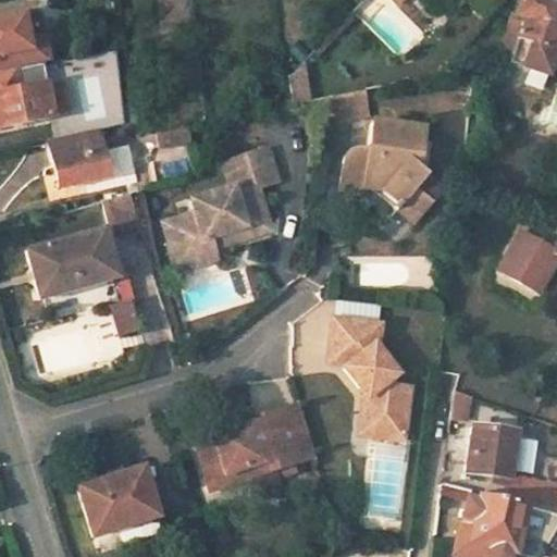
[(522,21),(508,65),(548,77),(556,50),(556,29),(548,27),(556,3),(546,0),(518,0),(511,17),(522,21)]
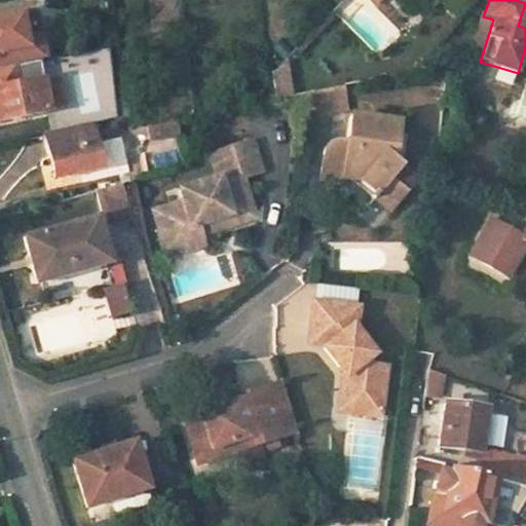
[(0,69),(25,64),(42,61),(37,38),(23,41),(17,15),(0,19),(0,69)]
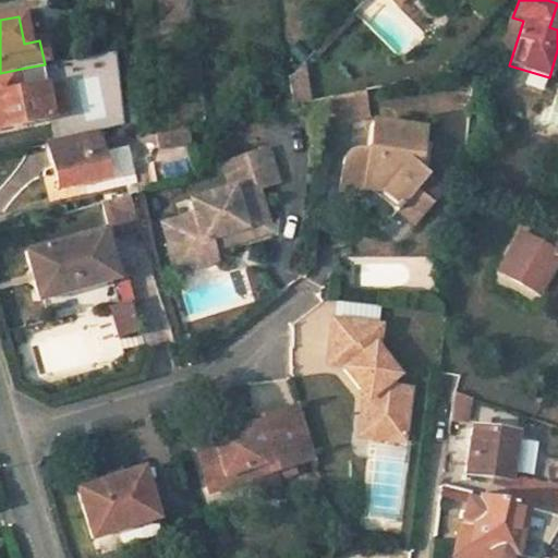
[(287,76),(290,106),(304,104),(299,64),(287,76)]
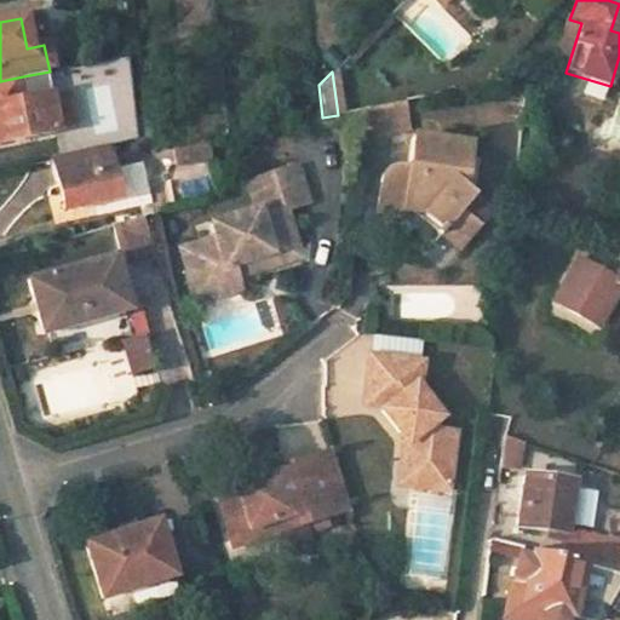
[(0,81),(0,143),(42,135),(29,75),(0,81)]
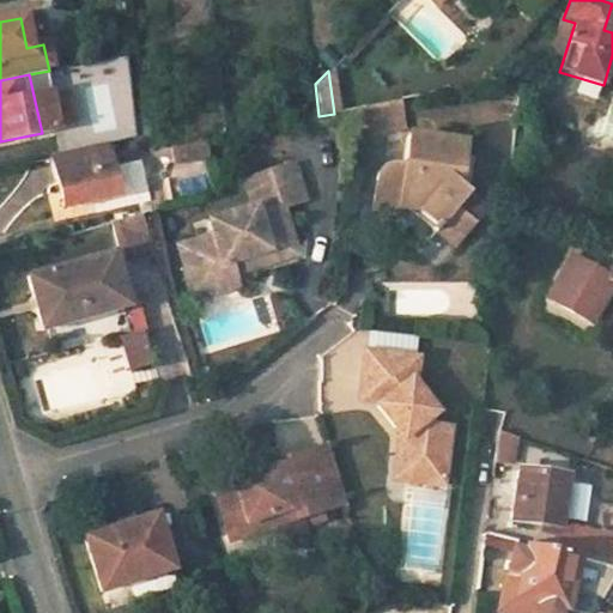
[(135,115),(138,137),(150,134),(147,115),(135,115)]
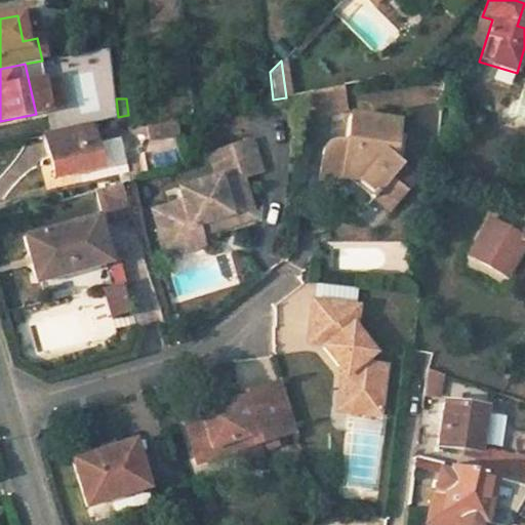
[(344,144),(331,143),(329,144),(327,144),(325,146),(323,147),(322,149),(321,151),(320,153),(318,179),(339,183),(341,179),(349,179),(372,195),(370,198),(387,210),(403,191),(388,177),(398,165),(391,160),(395,124),(347,119),(344,144)]
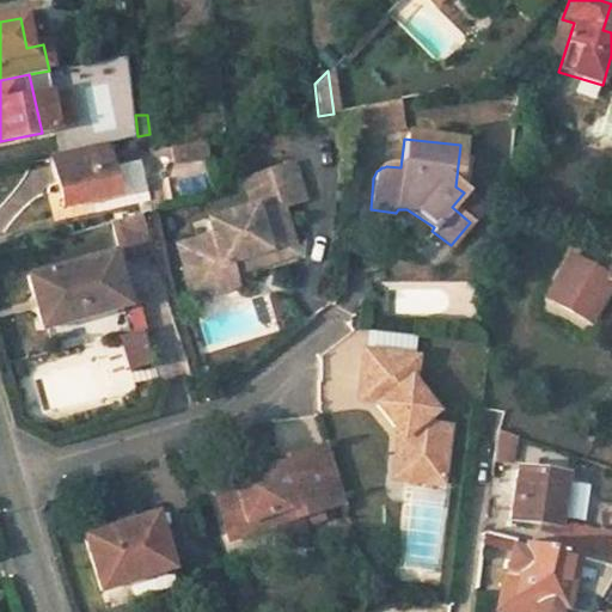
[(191,154),(206,152),(203,140),(170,146),(172,163),(191,159),(191,154)]
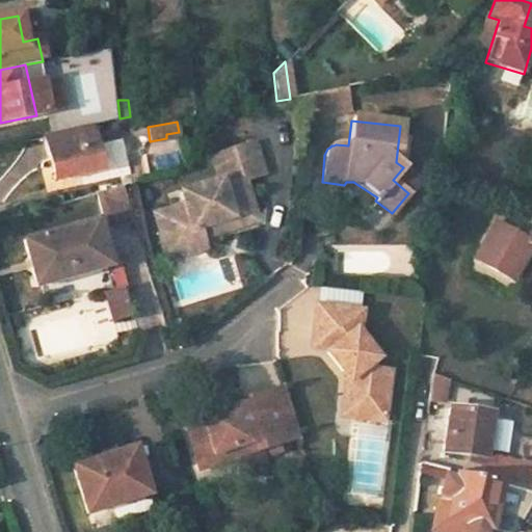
[(90,127),(43,136),(52,179),(99,169),(90,127)]
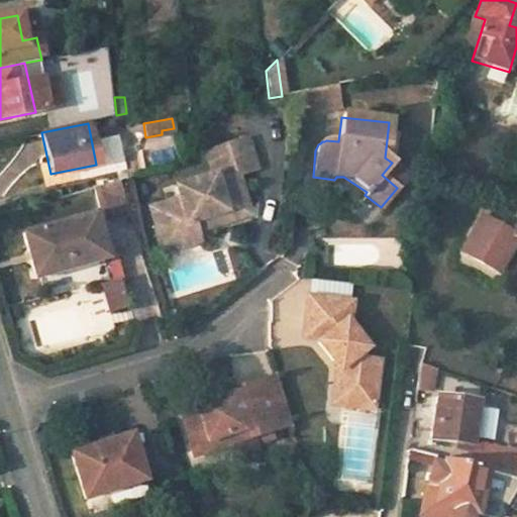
[(207,228),(220,224),(225,213),(244,206),(236,177),(254,171),(244,139),(203,151),(210,175),(172,186),(176,198),(147,206),(153,229),(165,231),(169,249),(197,241),(194,232),(191,223),(204,219),(207,228)]
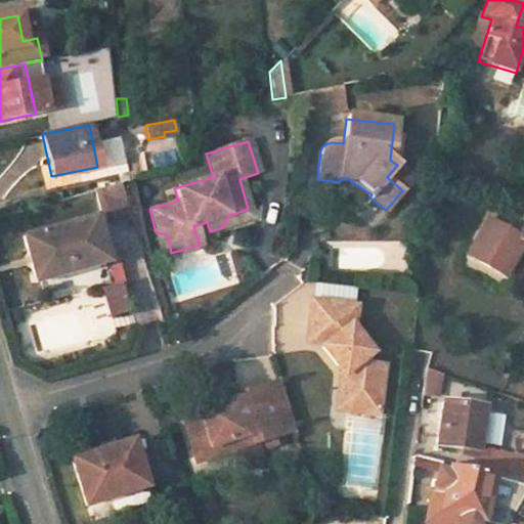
[(117,194),(99,200),(104,217),(122,212),(117,194)]
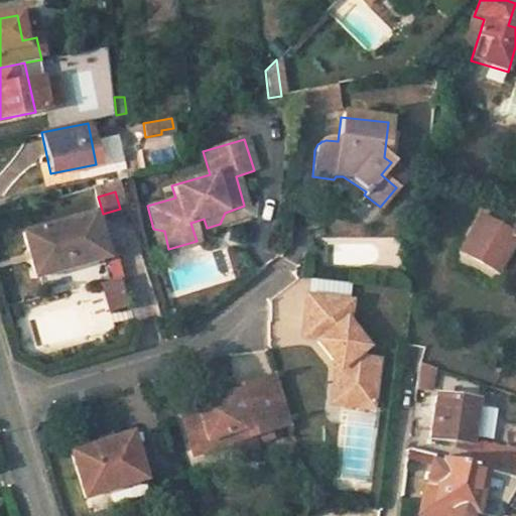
[(360,201),(376,213),(380,207),(364,195),(360,201)]
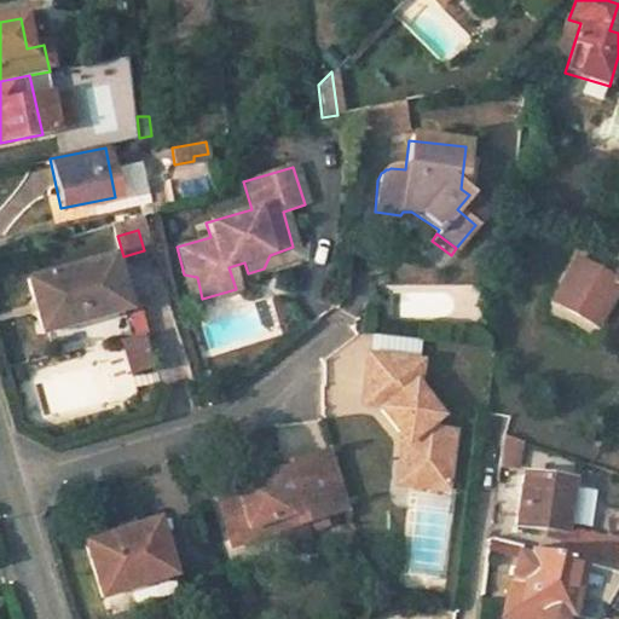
[(264,268),(298,259),(293,247),(270,255),(264,268)]
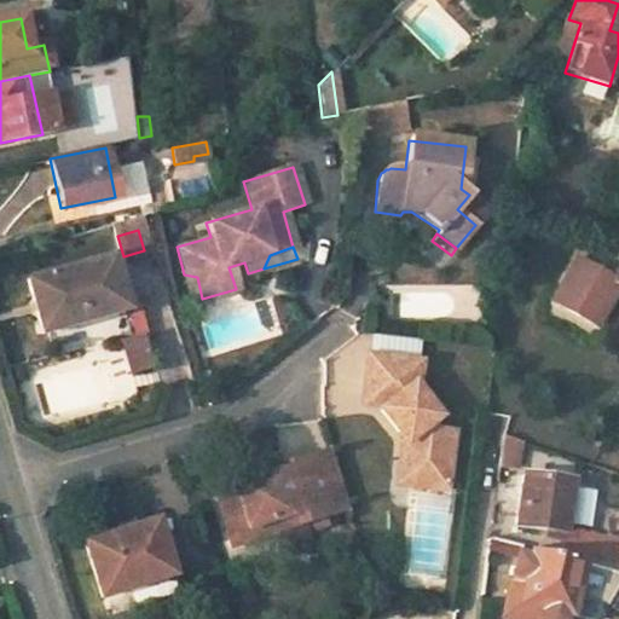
[(618,264),(611,278),(576,256),(550,296),(594,323),(618,283),(618,282),(618,264)]
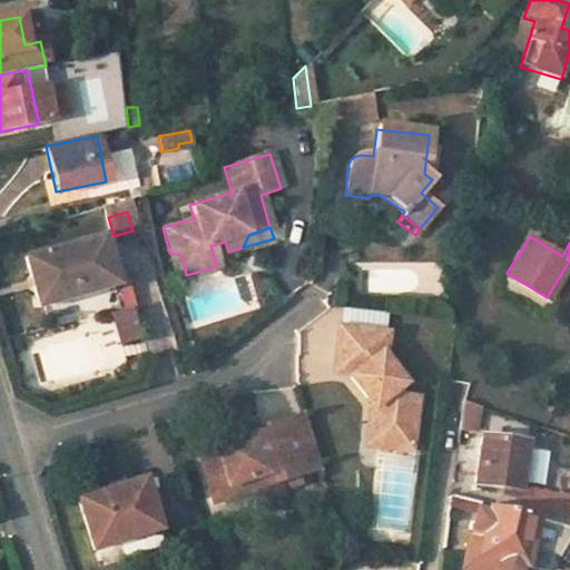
[(105,237),(23,259),(37,308),(118,287),(105,237)]
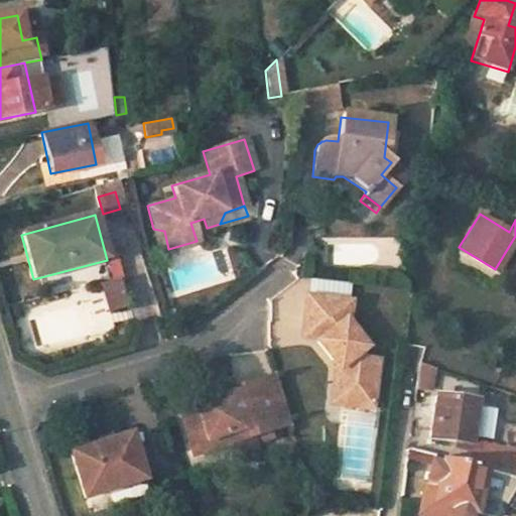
[(194,232),(207,228),(204,219),(190,223),(194,232)]
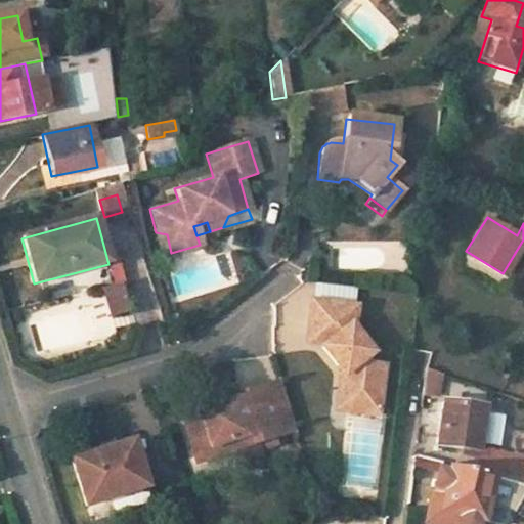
[(156,232),(163,255),(171,253),(167,234),(156,232)]
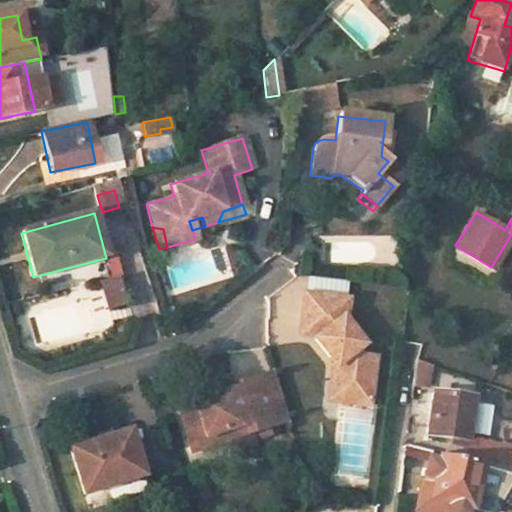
[(117,278),(99,284),(107,310),(126,305),(117,278)]
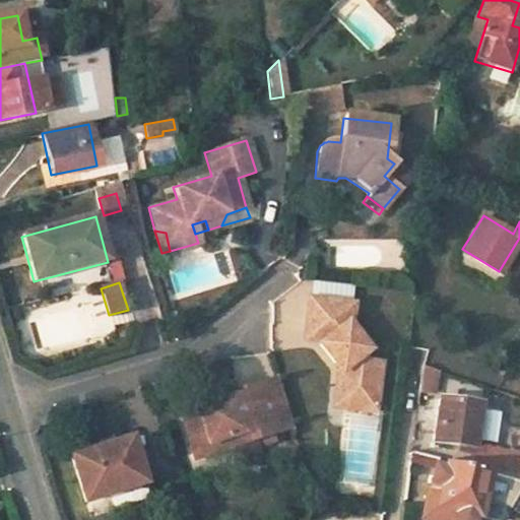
[(371,414),(377,367),(363,364),(356,355),(359,354),(350,345),(354,342),(342,327),(345,307),(306,303),(302,342),(318,344),(320,345),(317,347),(339,373),(336,376),(334,388),(344,390),(341,410),(371,414)]
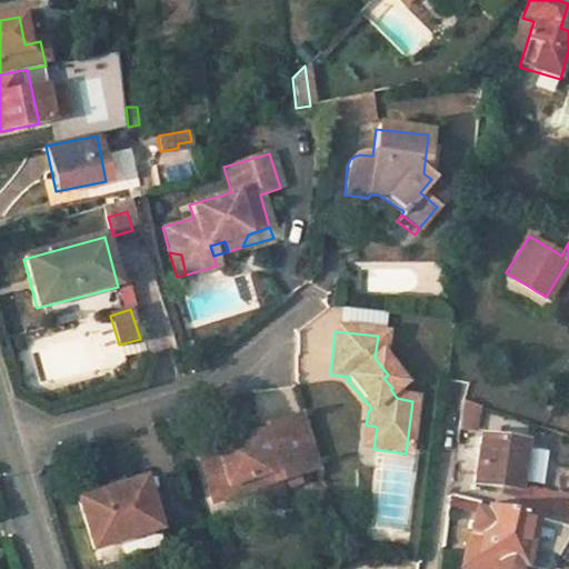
[(383,378),(392,388),(397,383),(388,375),(383,378)]
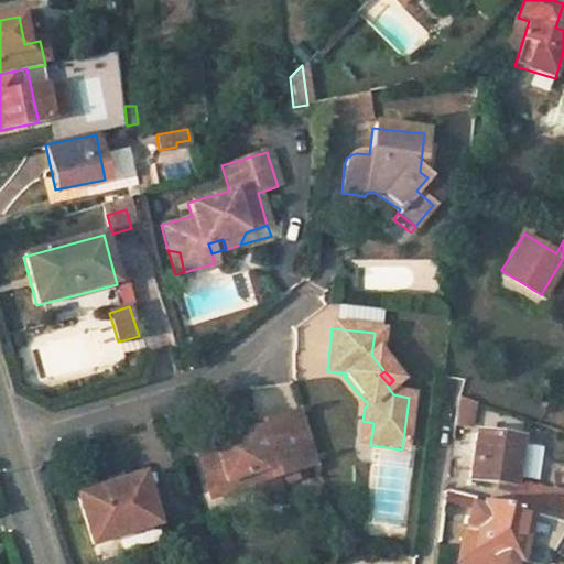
[(473,403),(457,398),(454,421),(470,424),(473,403)]
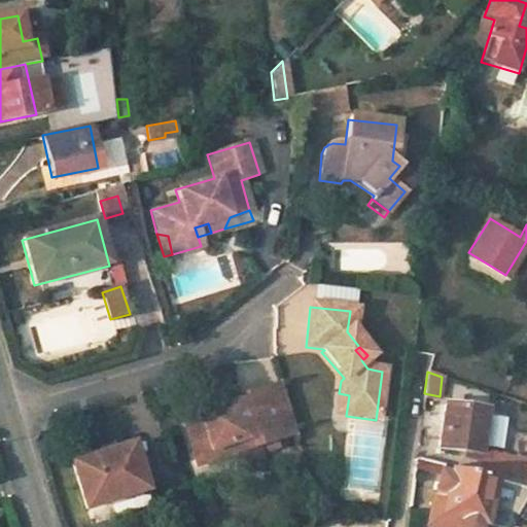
[(259,392),(274,442),(288,436),(289,440),(293,438),(276,384),(273,385),(274,387),(259,392)]
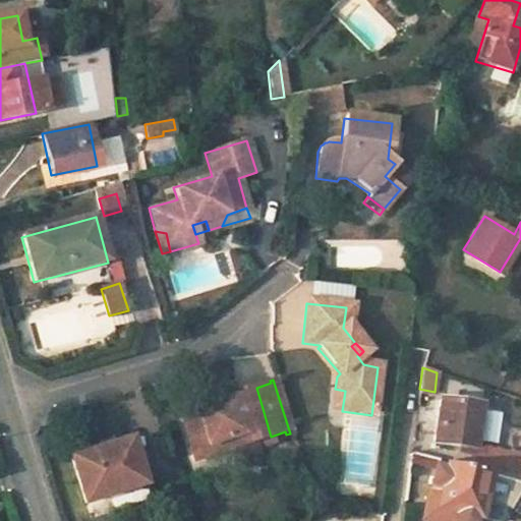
[(256,388),(233,394),(234,398),(192,411),(193,414),(177,419),(188,454),(222,443),(225,451),(229,461),(254,454),(253,450),(273,444),(271,437),(256,388)]
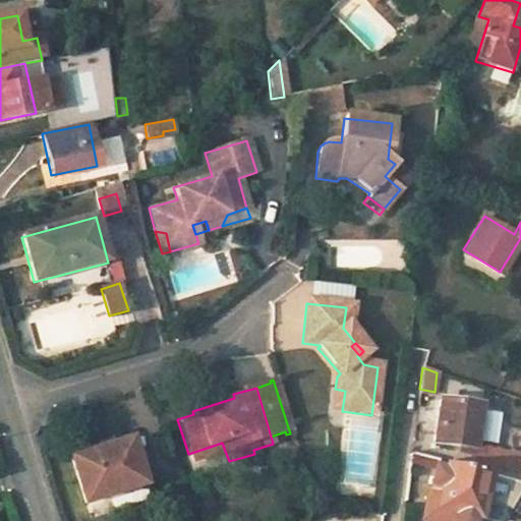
[(335,389),(332,410),(342,411),(345,391),(335,389)]
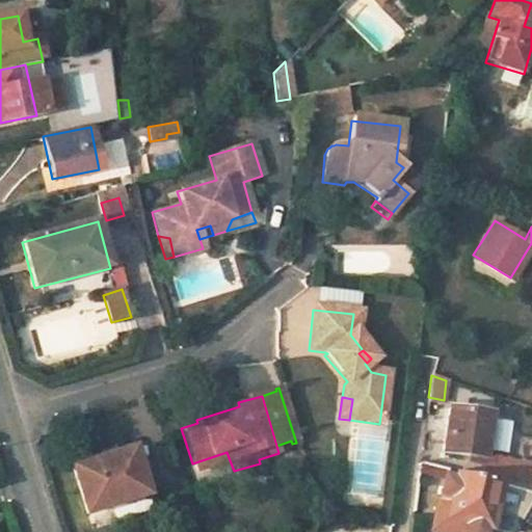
[(496,406),(452,402),(447,451),(490,456),(496,406)]
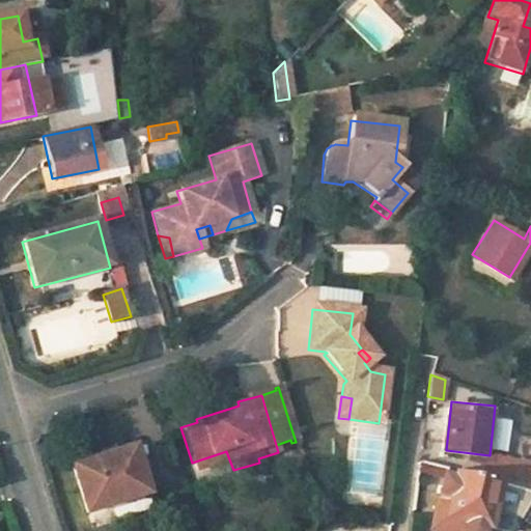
[(145,443),(73,466),(86,516),(161,494),(145,443)]
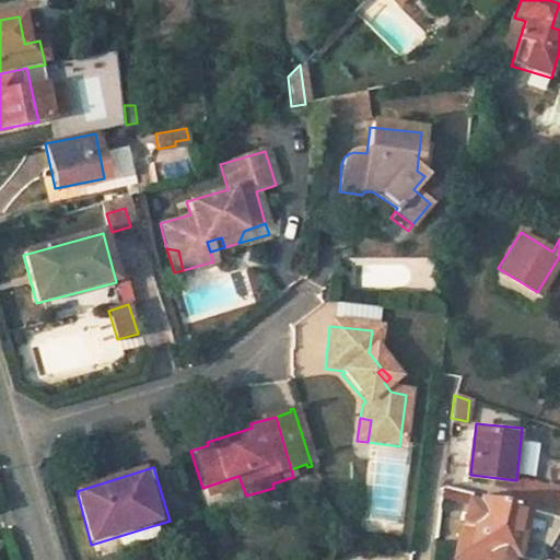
[(238,476),(202,488),(206,497),(242,485),(238,476)]
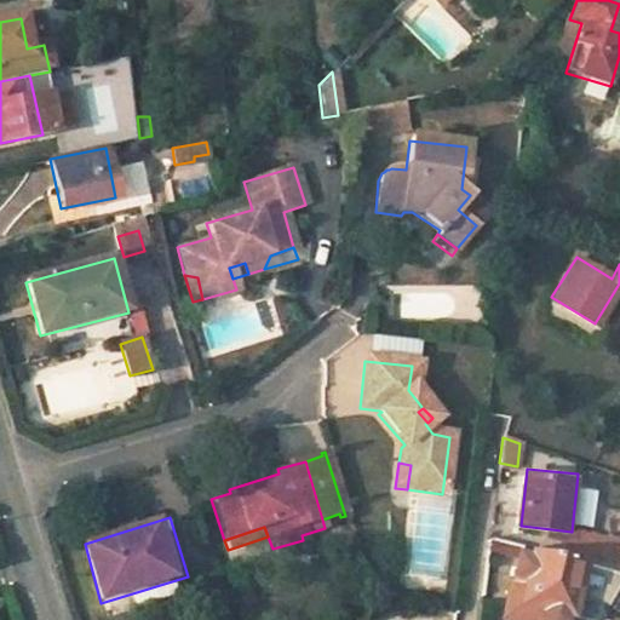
[(579,619),(591,560),(518,545),(504,619),(579,619)]
